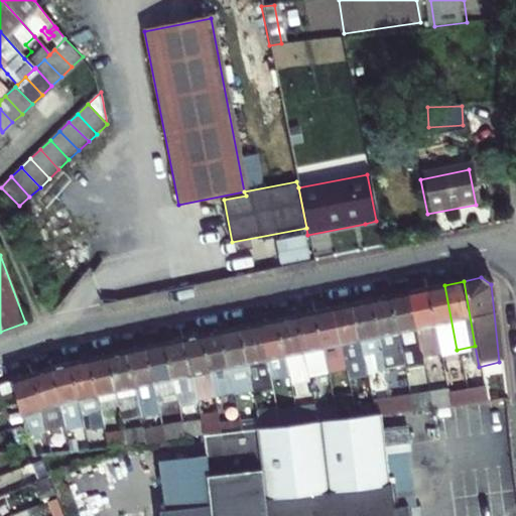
[(444,285),(425,289),(437,353),(457,350),(444,285)]
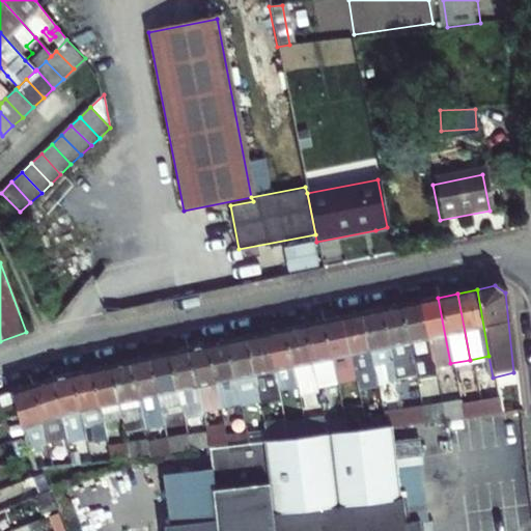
[(450,363),(438,298),(418,302),(430,367),(450,363)]
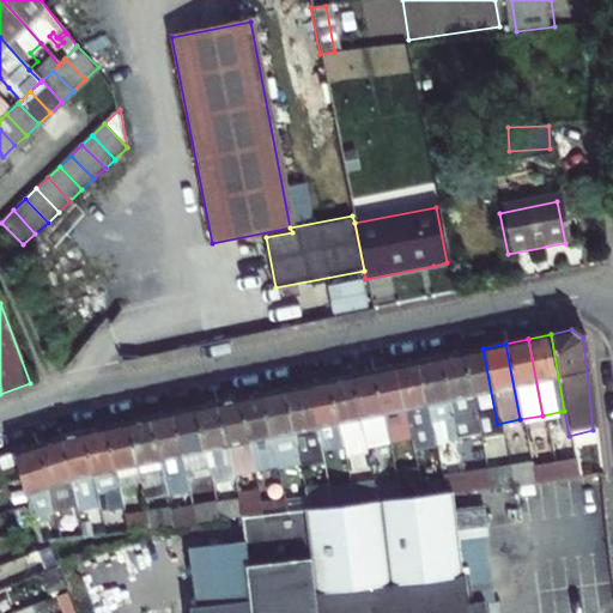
[(497,424),(483,349),(461,353),(474,420),(478,439),(499,436),(497,424)]
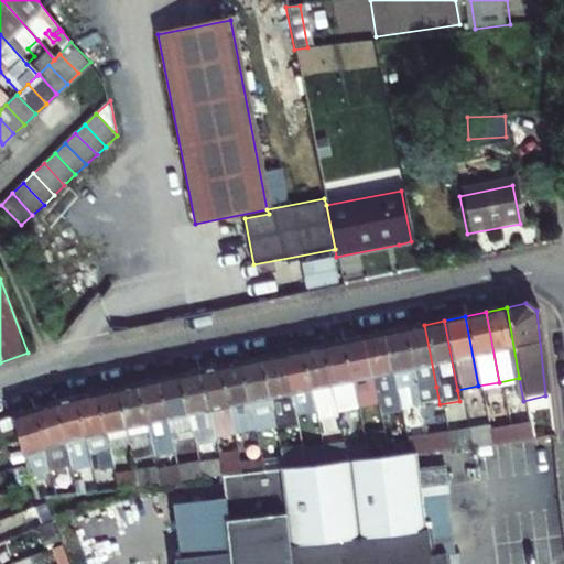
[(436,387),(424,325),(403,329),(413,384),(421,383),(423,390),(436,387)]
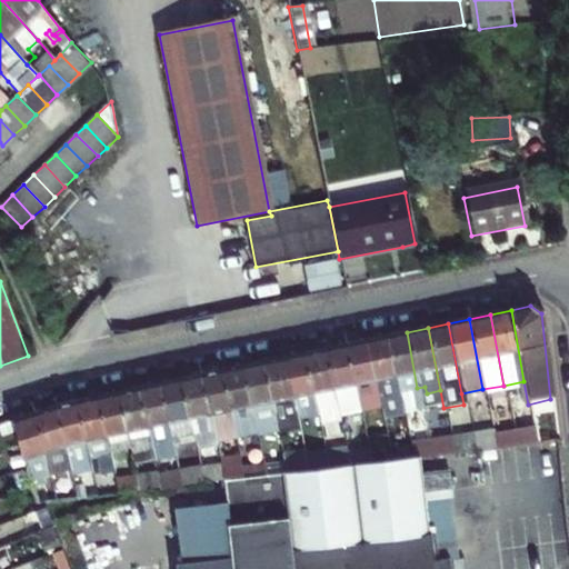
[(417,388),(407,332),(386,336),(398,391),(409,389),(410,396),(418,395),(417,388)]
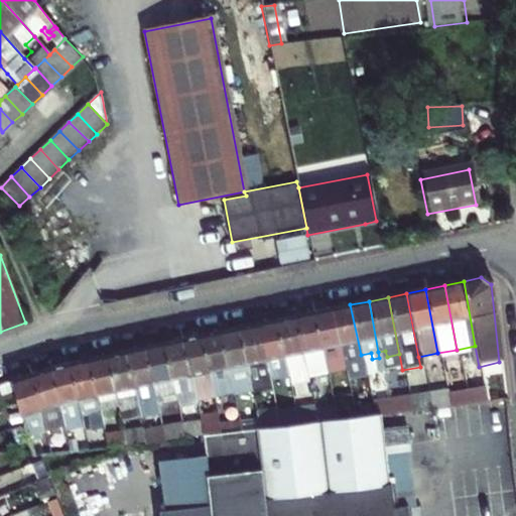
[(361,355),(350,304),(332,308),(339,345),(347,343),(350,359),(343,361),(343,366),(362,362),(361,355)]
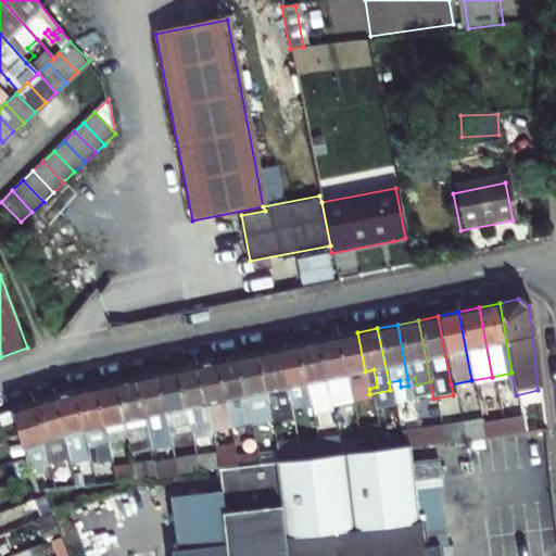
[(380,451),(369,394),(369,389),(365,371),(357,332),(337,337),(344,376),(353,375),(363,425),(353,426),(355,440),(357,453),(380,451)]
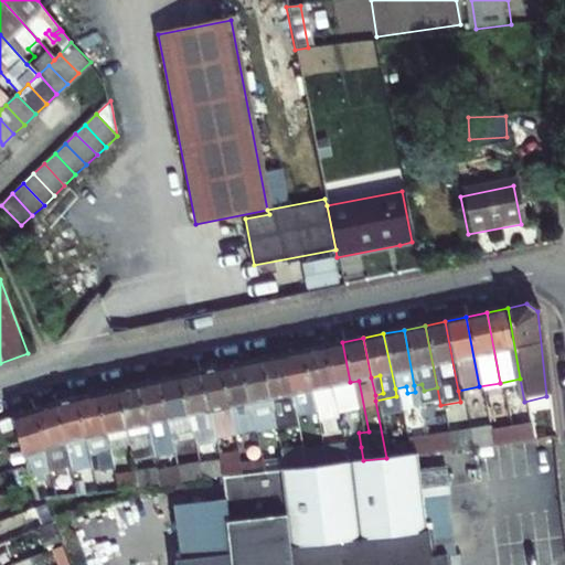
[(342,342),(321,347),(333,408),(353,404),(350,382),(342,342)]
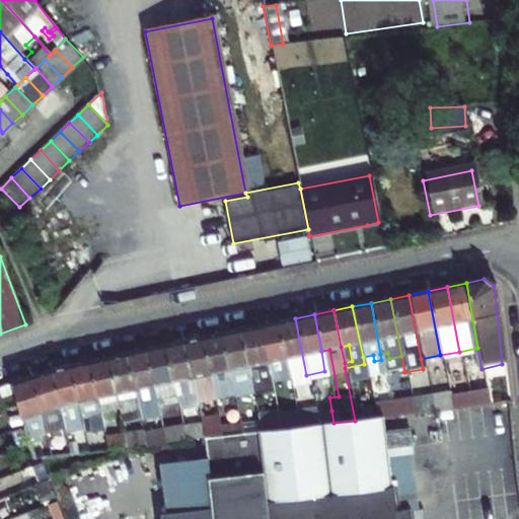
[(306,375),(295,318),(282,321),(277,322),(287,379),(306,375)]
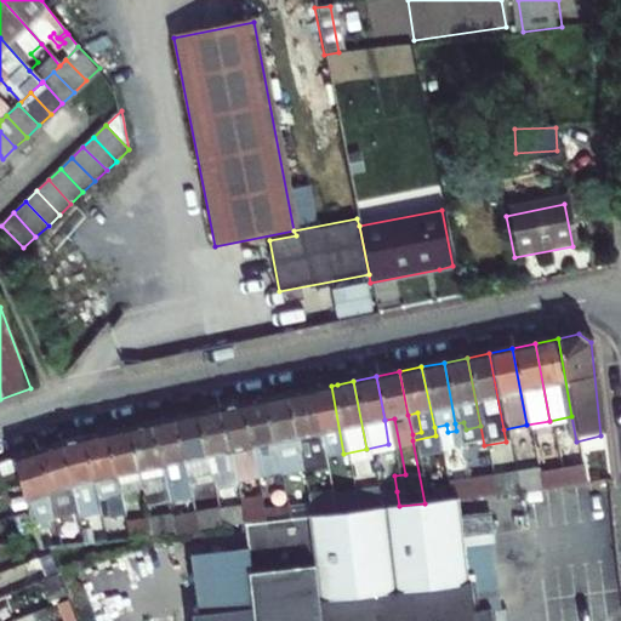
[(343,454),(331,386),(309,389),(322,459),(343,454)]
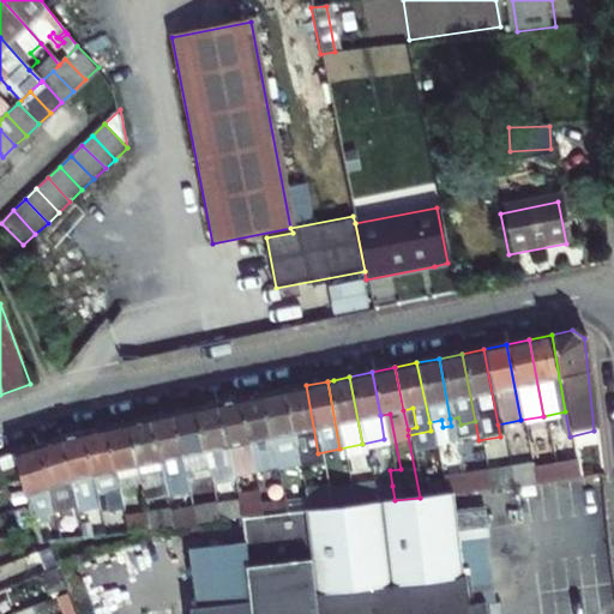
[(318,453),(313,428),(306,385),(284,390),(296,457),(298,463),(319,459),(318,453)]
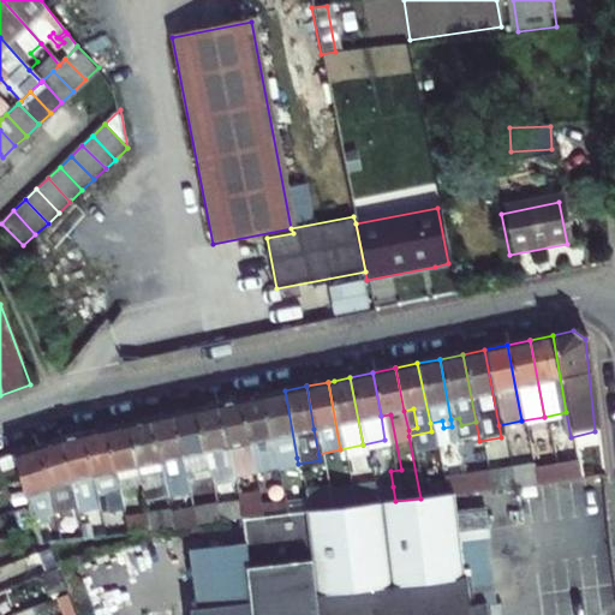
[(297,458),(285,390),(261,395),(274,463),(297,458)]
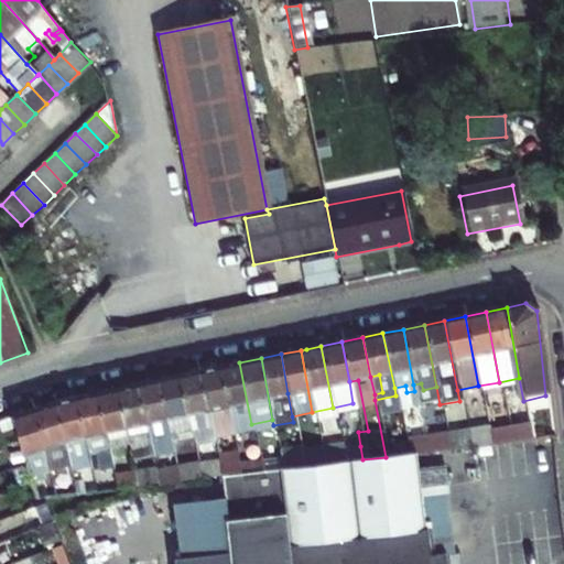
[(239,362),(219,367),(230,429),(251,424),(239,362)]
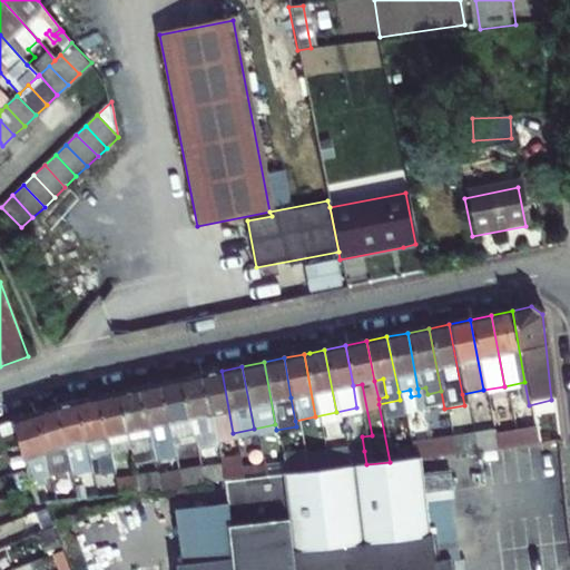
[(222,371),(200,375),(213,438),(233,433),(222,371)]
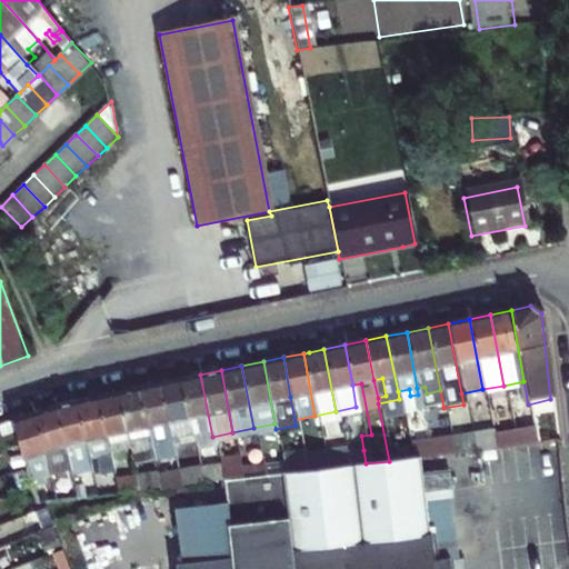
[(200,375),(179,379),(191,441),(212,437),(200,375)]
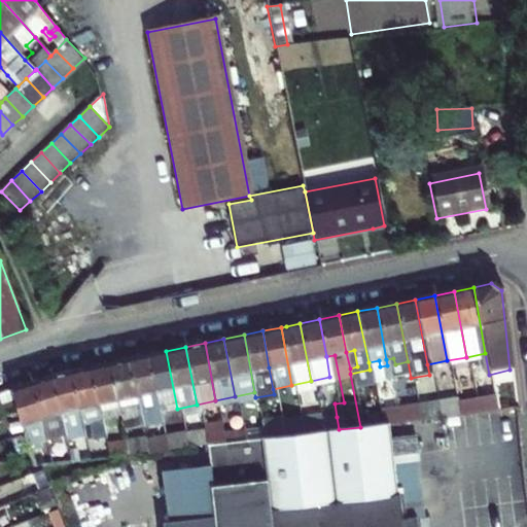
[(166,351),(146,354),(159,413),(164,412),(163,405),(170,403),(171,410),(177,409),(166,351)]
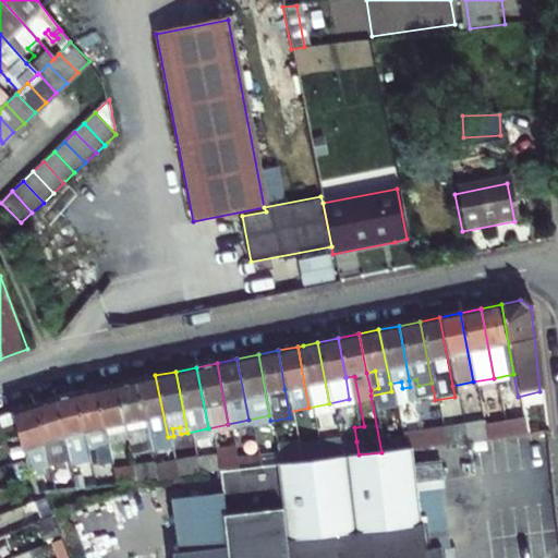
[(168,437),(155,375),(133,379),(146,441),(168,437)]
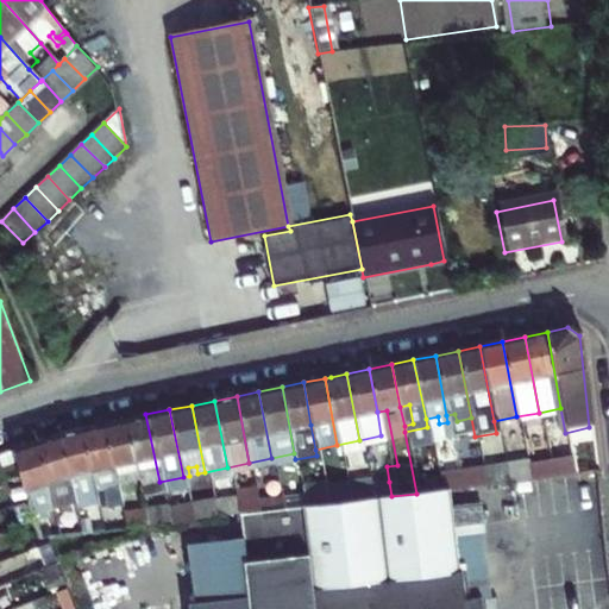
[(159,482),(145,414),(124,419),(137,487),(159,482)]
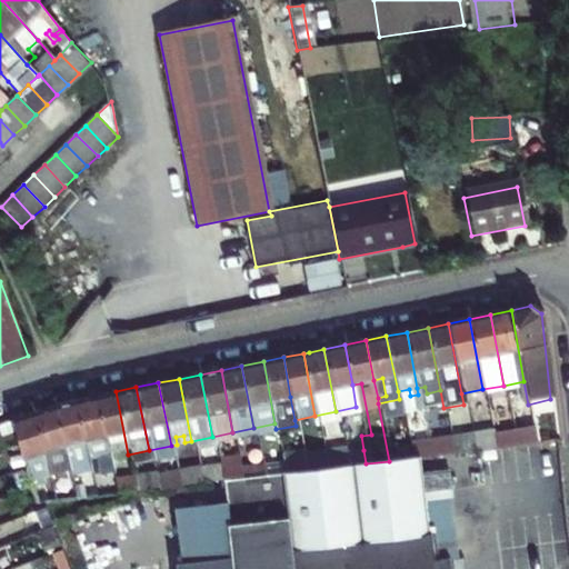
[(116,391),(95,396),(108,458),(128,455),(116,391)]
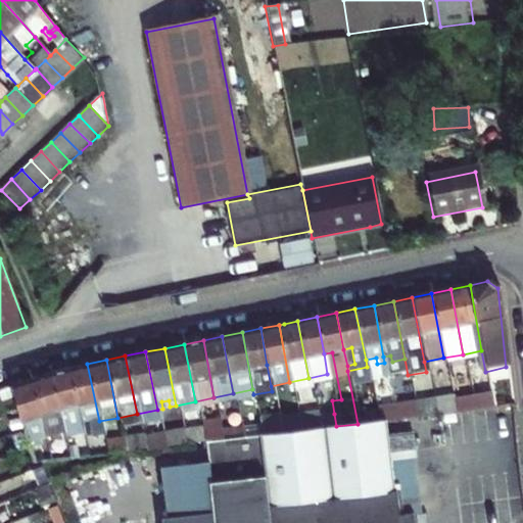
[(87,364),(68,367),(76,403),(83,402),(86,416),(79,418),(80,425),(99,421),(87,364)]
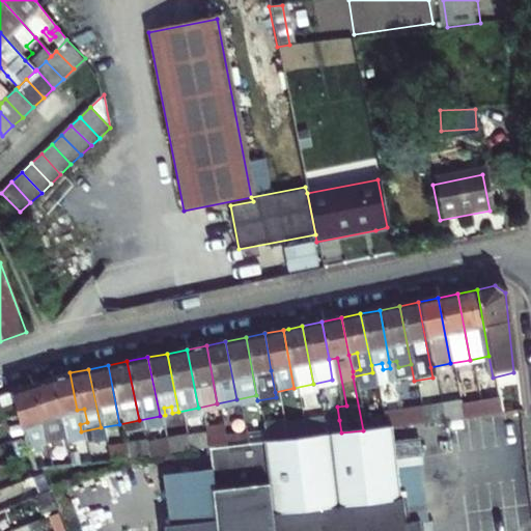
[(77,410),(70,372),(50,376),(58,415),(66,413),(71,435),(81,431),(80,424),(77,410)]
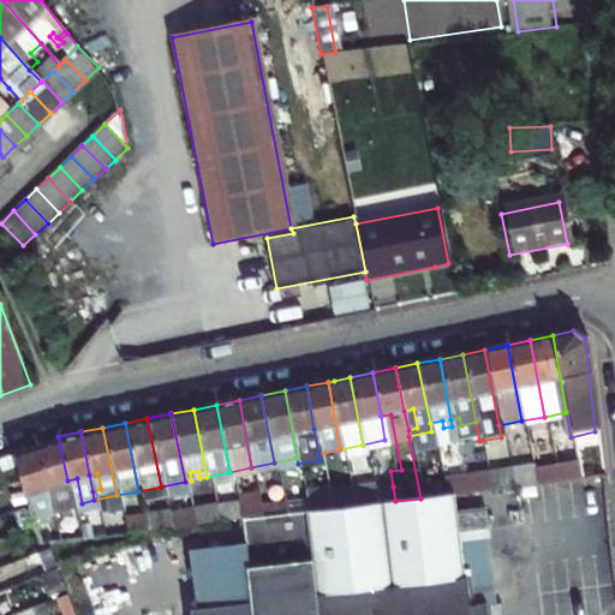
[(72,505),(67,481),(58,436),(35,446),(49,513),(72,505)]
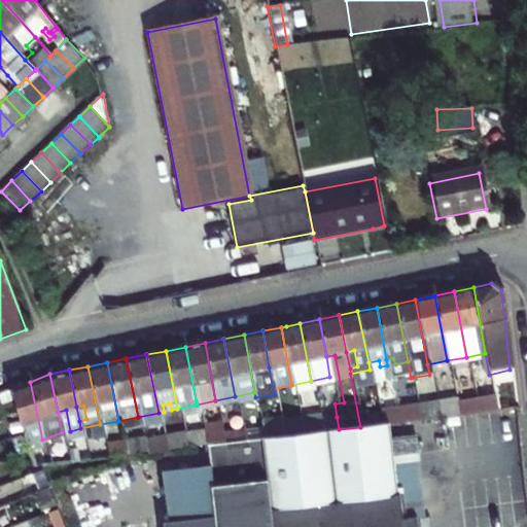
[(42,440),(30,382),(10,389),(23,440),(33,435),(35,442),(24,446),(28,465),(47,463),(42,440)]
